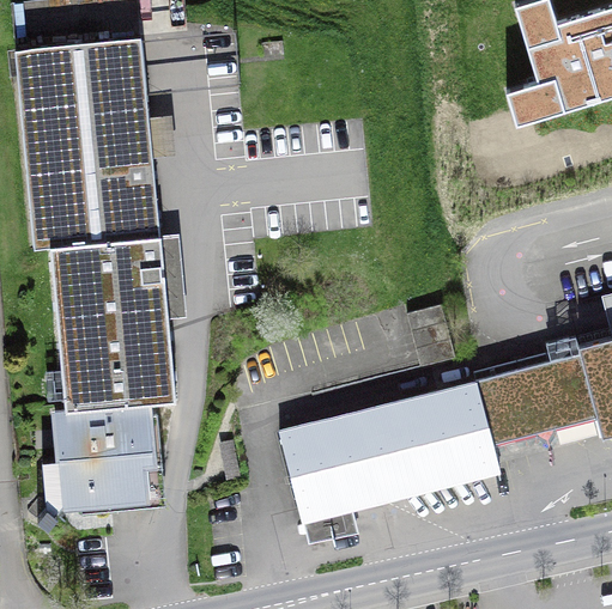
[(611,7),(558,24),(555,14),(521,24),(539,84),(526,89),(535,121),(611,97),(611,7)]
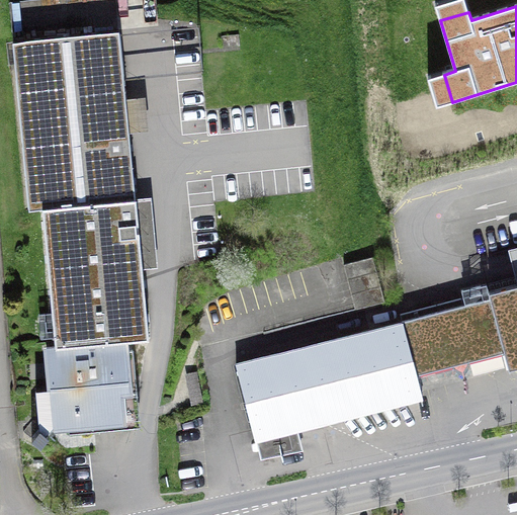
[(13,44),(29,212),(44,210),(136,200),(119,33),(13,44)]
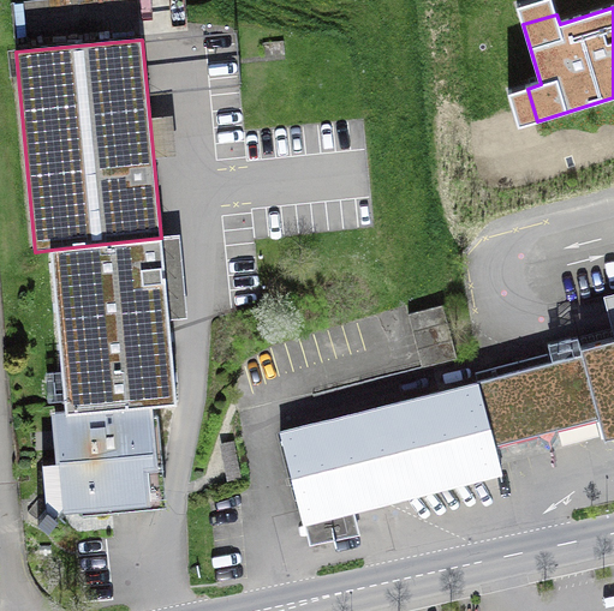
[(66,414),(57,415),(61,463),(45,465),(47,501),(40,502),(29,515),(36,522),(39,521),(49,531),(59,519),(55,517),(64,508),(158,499),(149,407),(178,403),(161,238),(52,250),(66,414)]
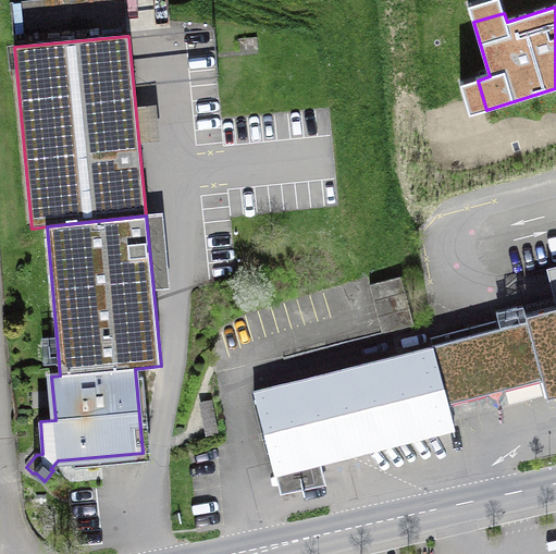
[(507,396),(545,386),(548,401),(555,397),(555,308),(529,316),(431,341),(433,348),(449,410),(489,401),(499,407),(507,396)]
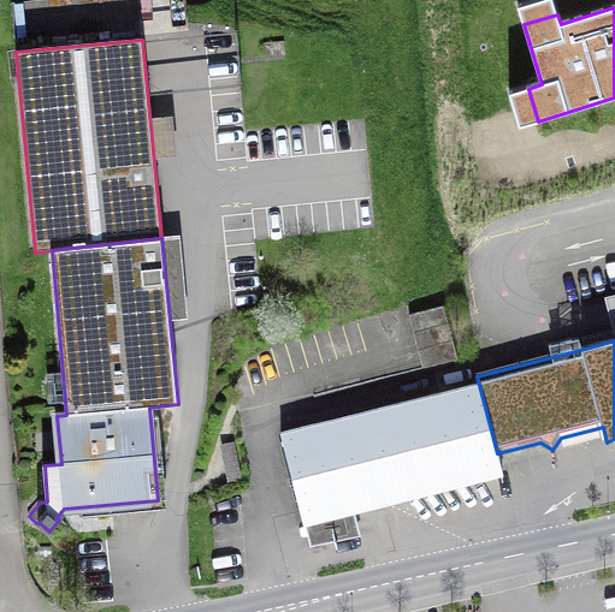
[(282,437),(306,526),(503,475),(497,453),(479,385),(282,437)]
